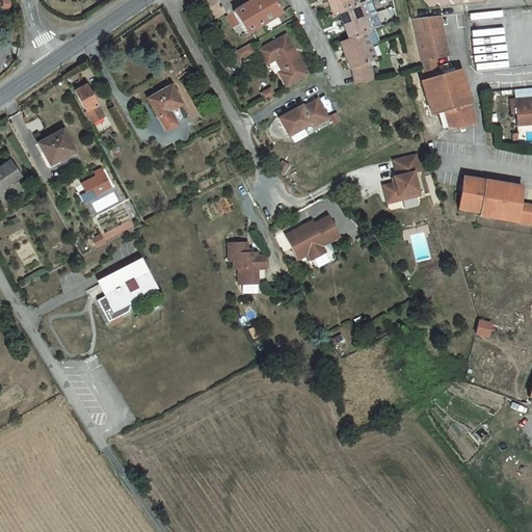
[(68,20),(69,0),(48,0),(48,19),(68,20)]
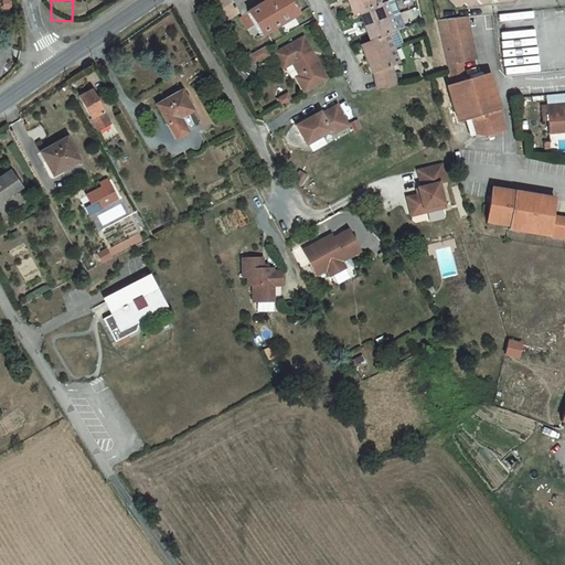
[(257,0),(238,0),(262,40),(300,19),(290,0),(273,0),(262,7),(257,0)]
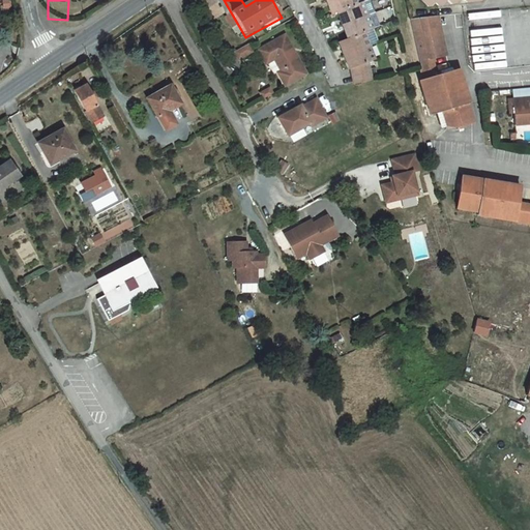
[(319,0),(326,16),(331,13),(342,38),(334,41),(343,62),(350,82),(375,74),(371,56),(376,54),(371,40),(366,29),(376,26),(371,13),(365,0),(356,3),(355,0),(319,0)]
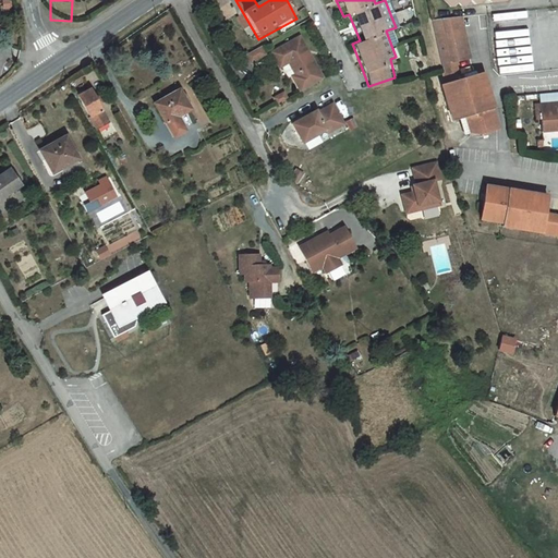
[(398,12),(393,0),(385,0),(390,14),(398,12)]
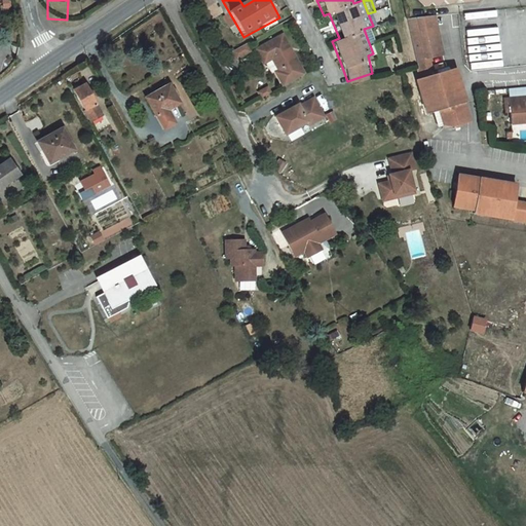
[(435,12),(405,19),(414,55),(415,60),(443,53),(435,12)]
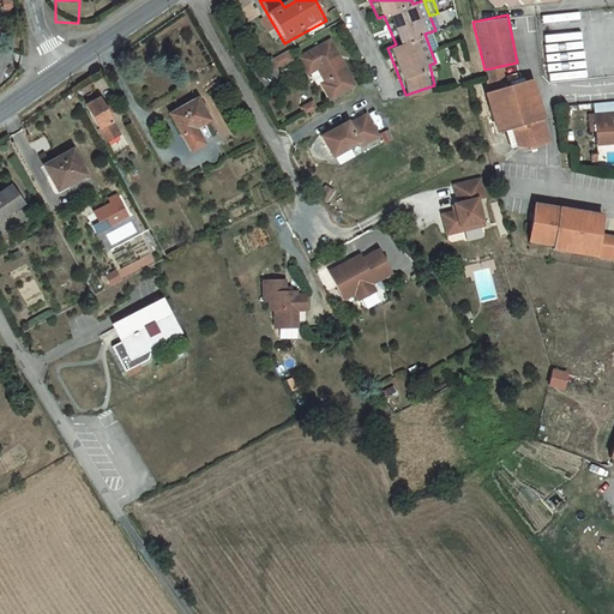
[(441,42),(435,30),(425,34),(429,47),(441,42)]
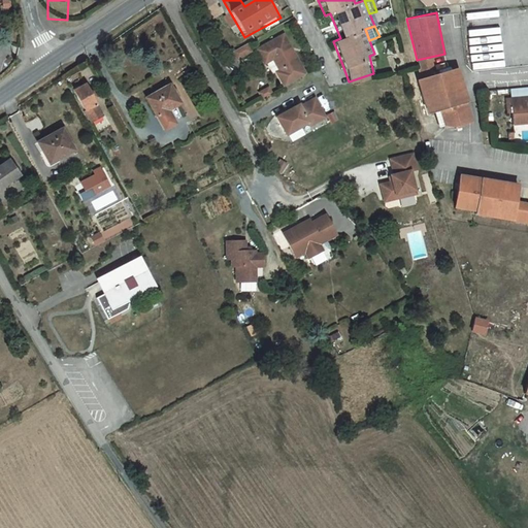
[(261,57),(266,67),(272,64),(274,68),(276,66),(284,78),(287,85),(284,86),(288,94),(309,83),(288,42),(261,57)]
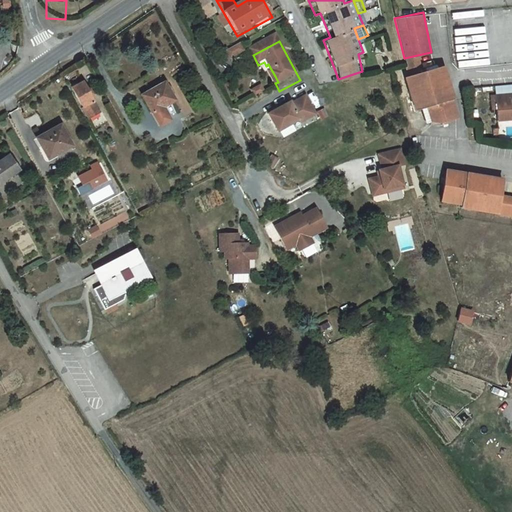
[(227,52),(231,59),(244,52),(240,45),(227,52)]
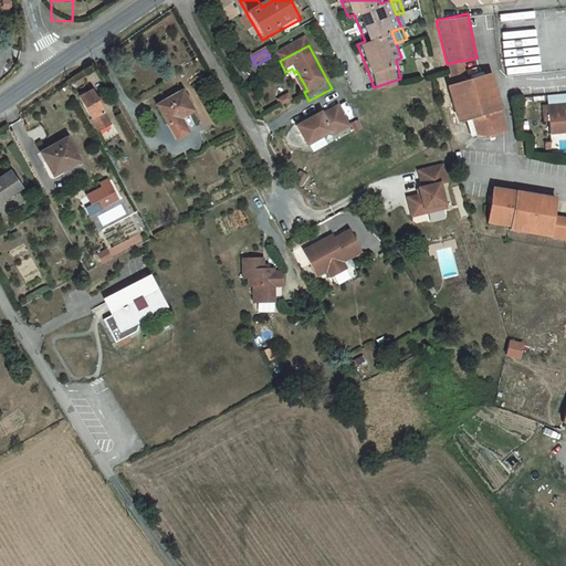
[(492,73),(448,86),(460,123),(472,119),(477,134),(485,135),(505,130),(500,111),(502,109),(492,73)]
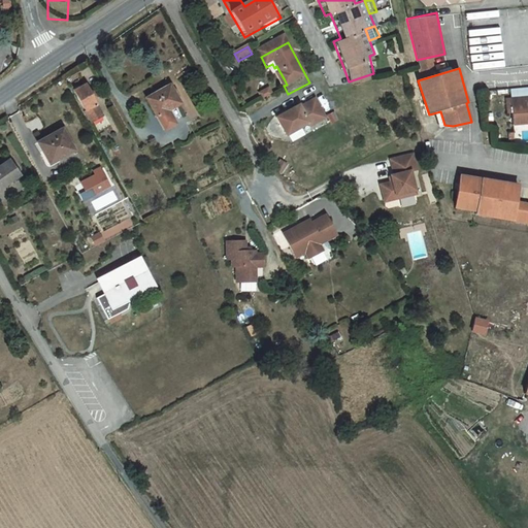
[(75,88),(93,125),(107,118),(90,81),(75,88)]
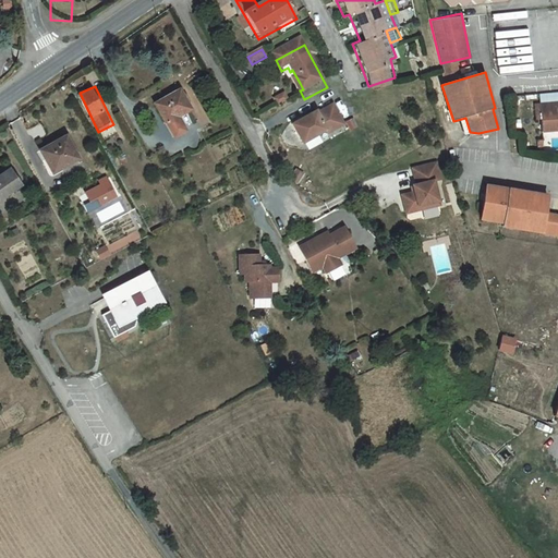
[(557,98),(538,100),(541,126),(557,124),(557,98)]
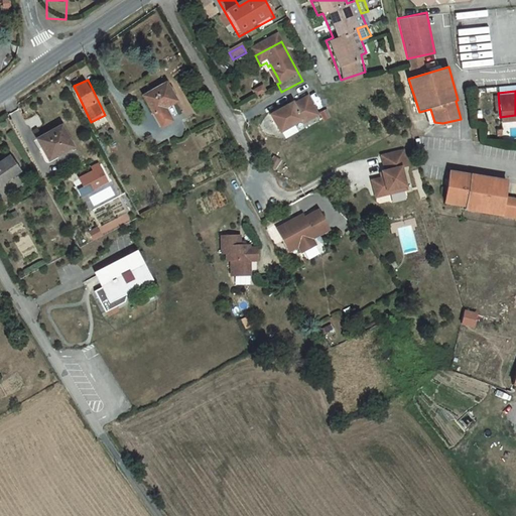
[(265,93),(256,98),(259,104),(268,99),(265,93)]
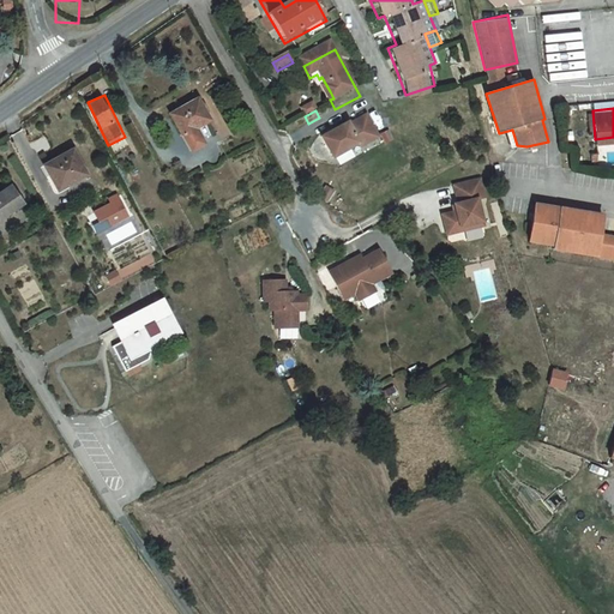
[(324,145),(335,167),(361,152),(362,156),(380,146),(368,125),(351,134),(350,132),(324,145)]
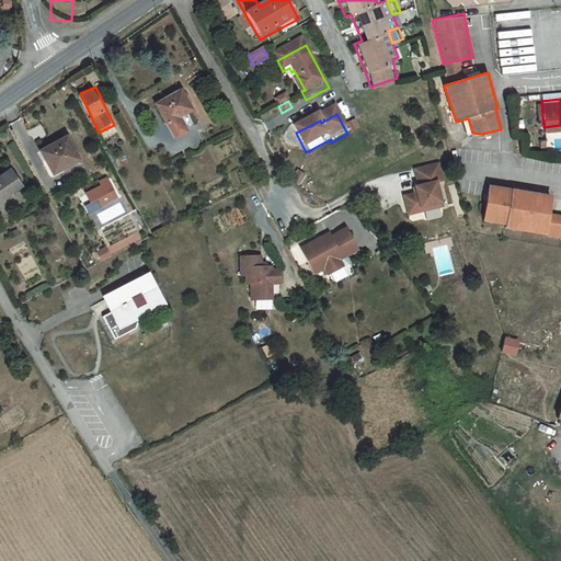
[(176,115),(150,129),(171,165),(183,158),(174,145),(189,136),(176,115)]
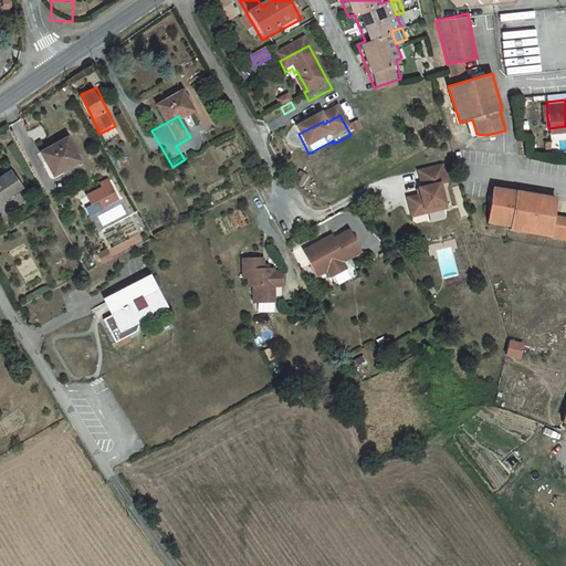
[(105,146),(91,119),(76,128),(91,154),(105,146)]
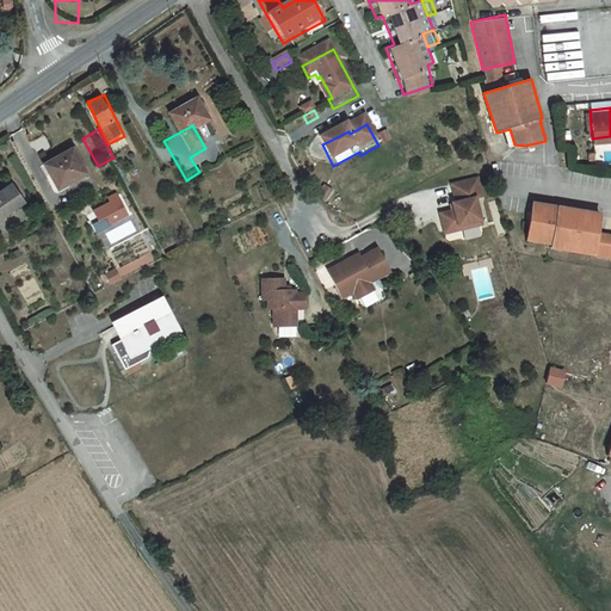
[(82,195),(68,172),(41,189),(56,211),(82,195)]
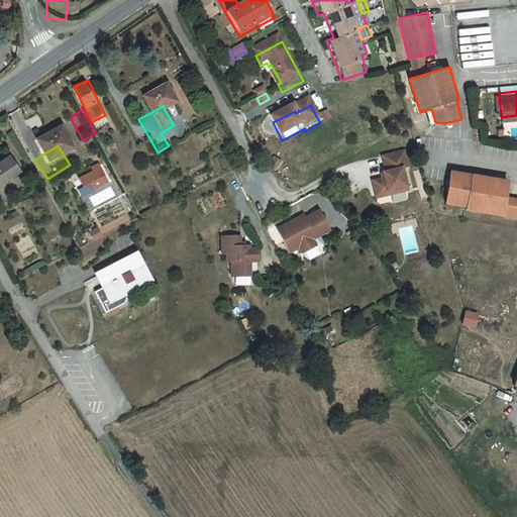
[(372,181),(375,194),(386,191),(387,194),(406,190),(401,168),(407,167),(404,151),(382,156),(386,171),(382,172),(384,178),(372,181)]
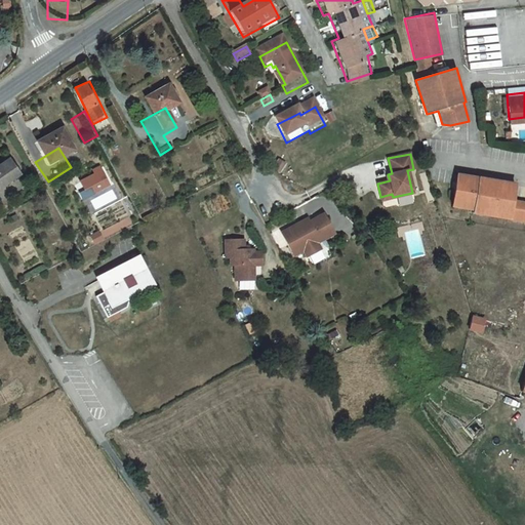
[(278,158),(272,167),(279,171),(284,163),(278,158)]
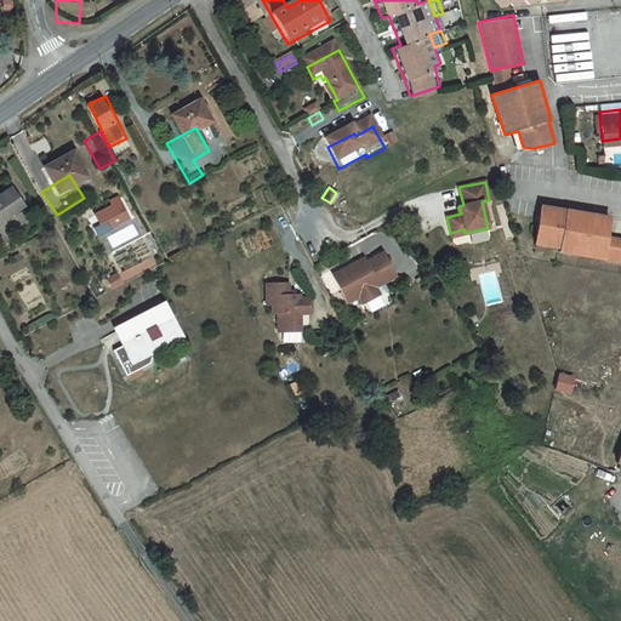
[(101,224),(93,227),(97,235),(132,220),(120,194),(108,199),(110,204),(95,210),(101,224)]
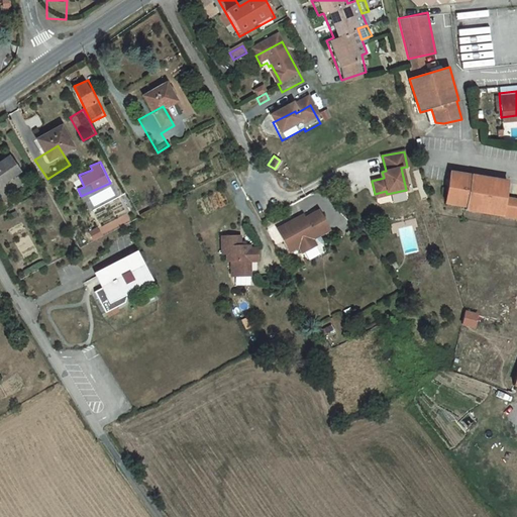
[(506,196),(508,182),(480,177),(451,173),(447,196),(468,200),(467,207),(466,210),(503,216),(506,196)]
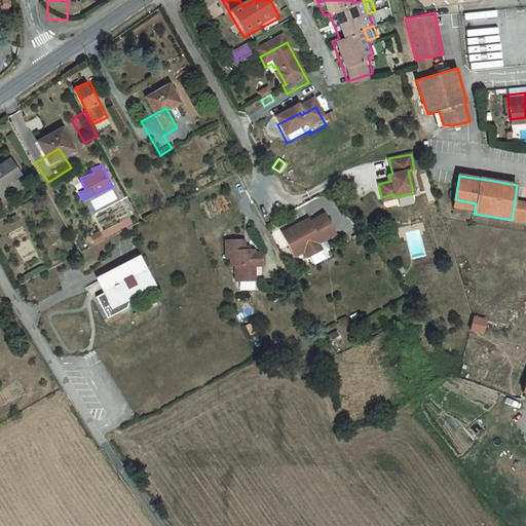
[(0,207),(17,193),(6,178),(0,182),(0,207)]
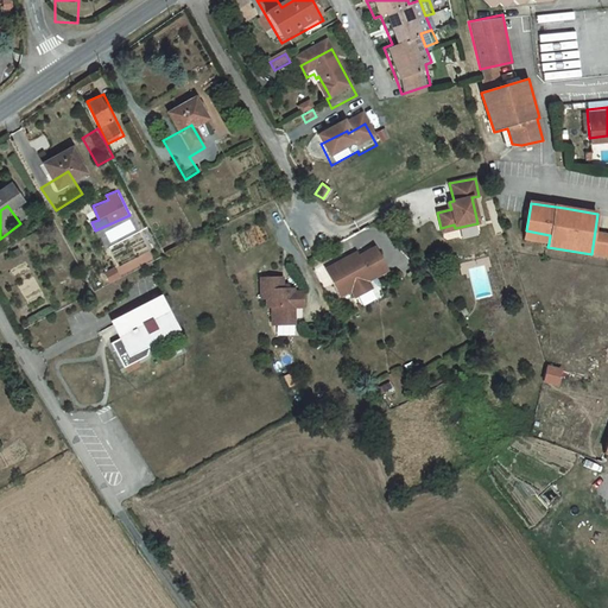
[(112,242),(137,230),(131,220),(106,232),(112,242)]
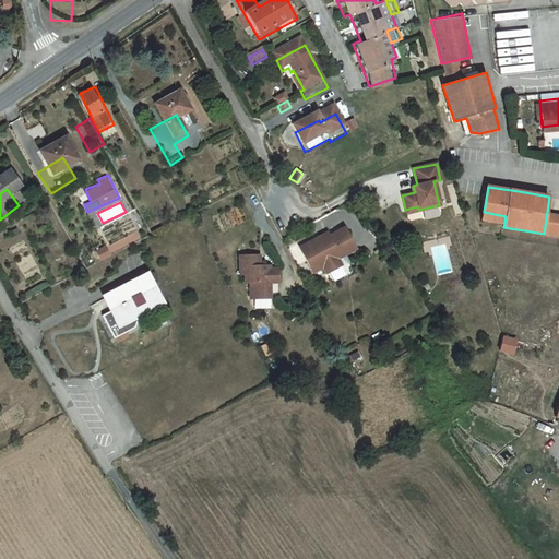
[(405,210),(409,217),(418,210),(417,206),(405,210)]
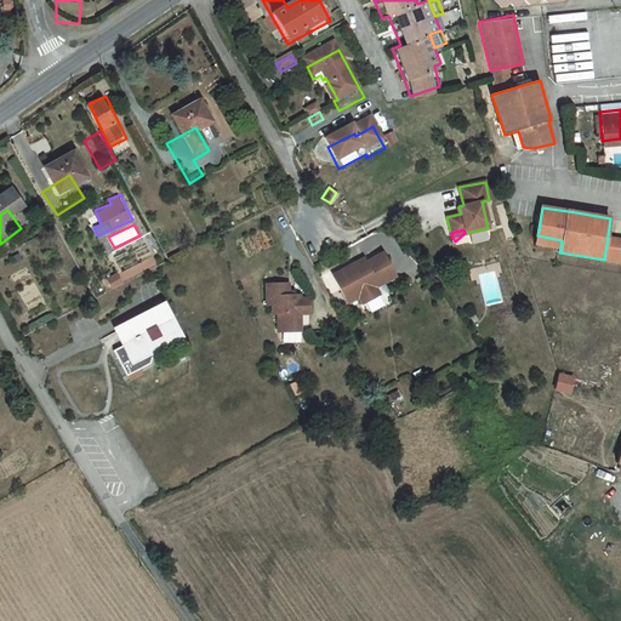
[(562,240),(537,235),(536,245),(560,249),(562,240)]
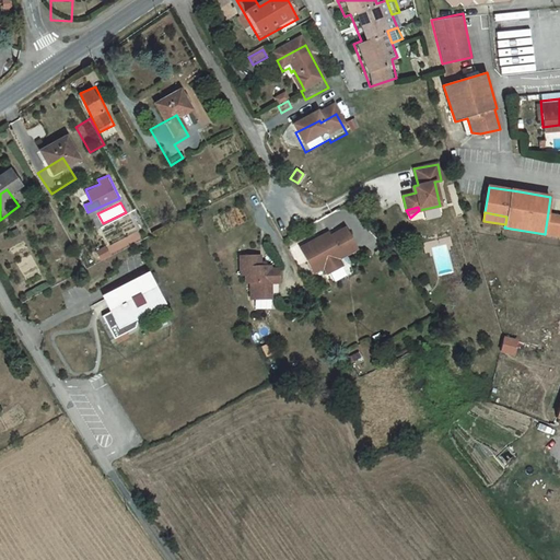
[(559,213),(548,212),(545,234),(559,235),(559,213)]
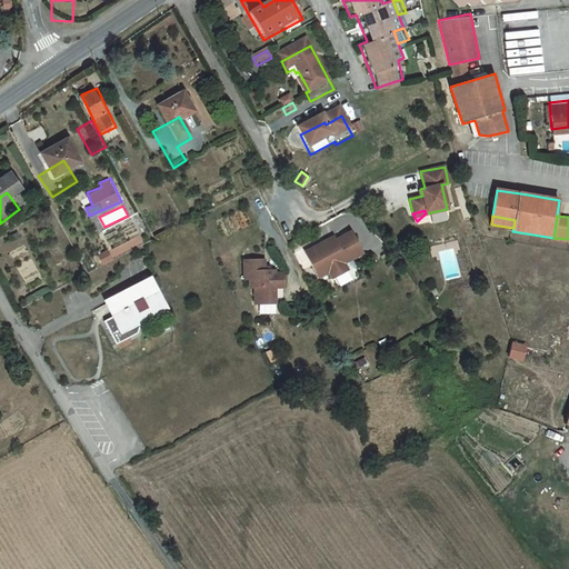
[(101,228),(97,218),(90,221),(95,231),(101,228)]
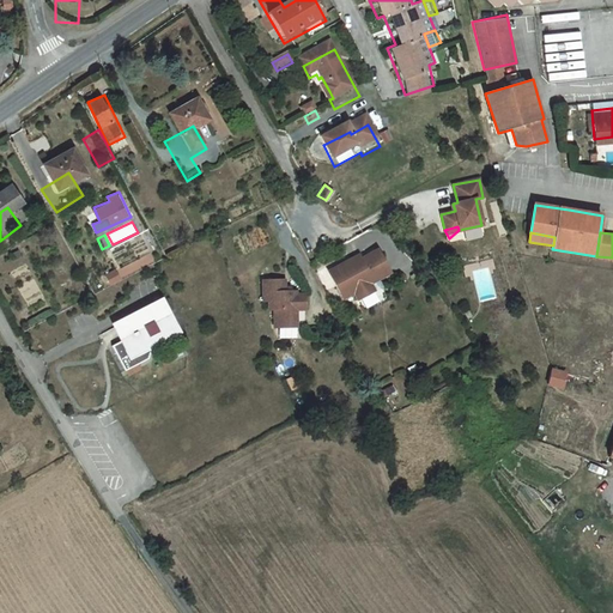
[(328,269),(341,297),(352,292),(356,299),(372,291),(369,284),(389,274),(378,250),(356,261),(353,258),(328,269)]
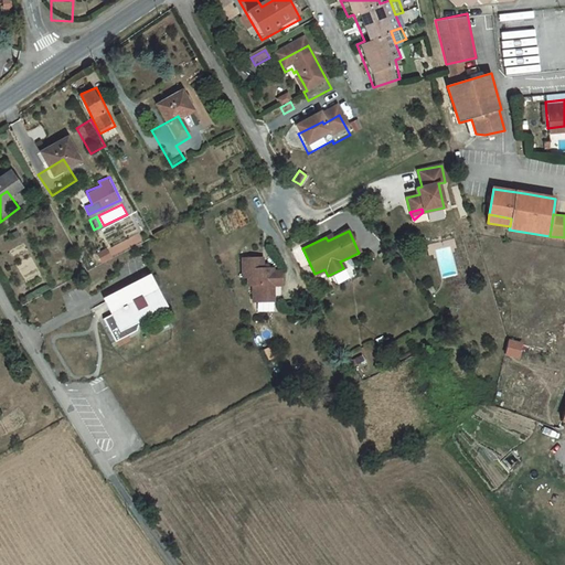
[(260,270),(260,258),(242,259),(242,278),(246,278),(246,286),(252,286),(252,294),(255,294),(255,301),(273,301),(273,286),(280,285),(280,273),(273,273),(273,268),(267,268),(260,270)]
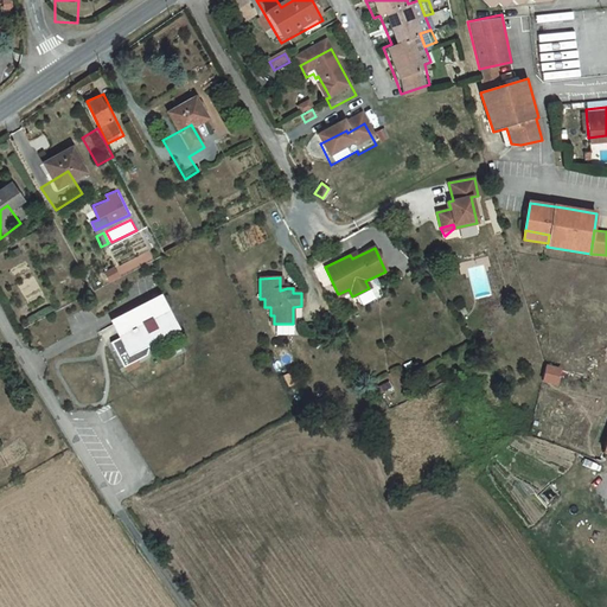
[(157,320),(115,344),(122,357),(110,364),(123,388),(146,375),(149,360),(172,346),(157,320)]
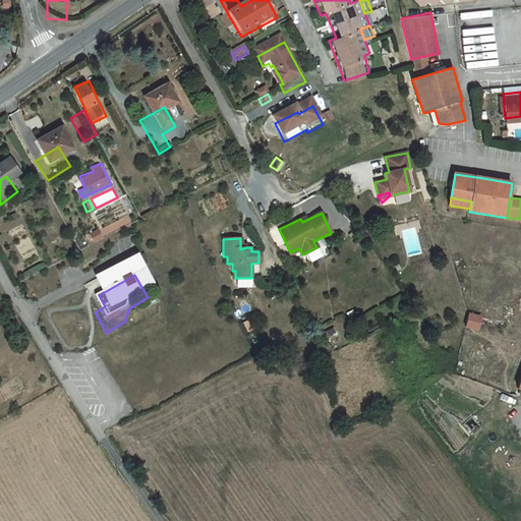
[(480,330),(483,315),(470,312),(467,327),(480,330)]
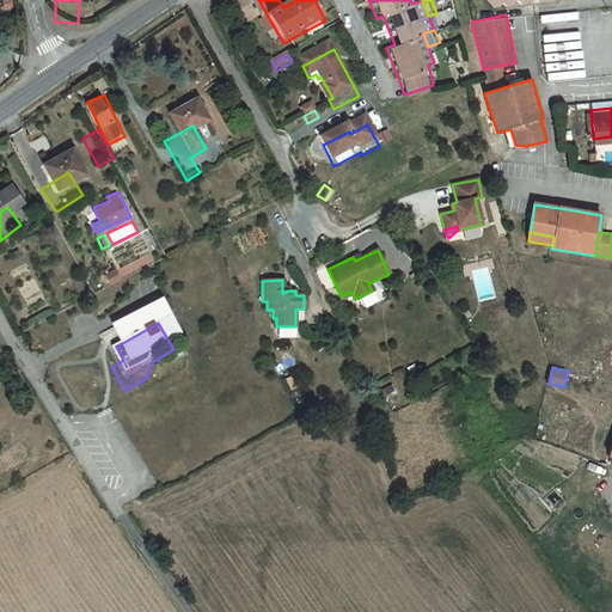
[(611,483),(611,448),(601,481),(611,483)]
